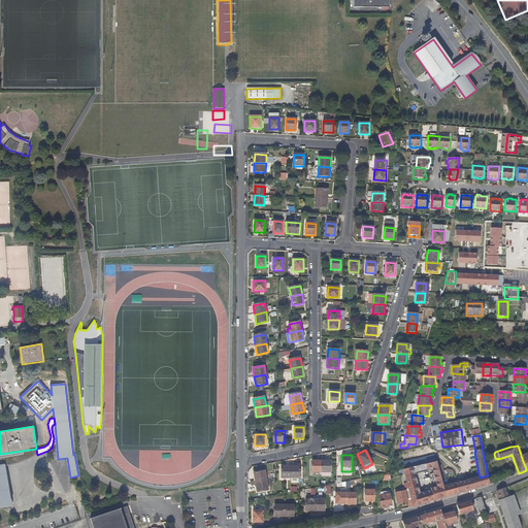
[(434,462),(433,456),(415,461),(402,463),(404,470),(434,462)]
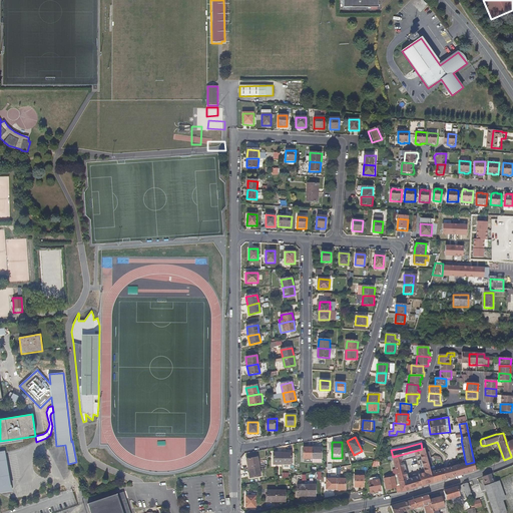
[(312,462),(312,447),(303,447),(303,462),(312,462)]
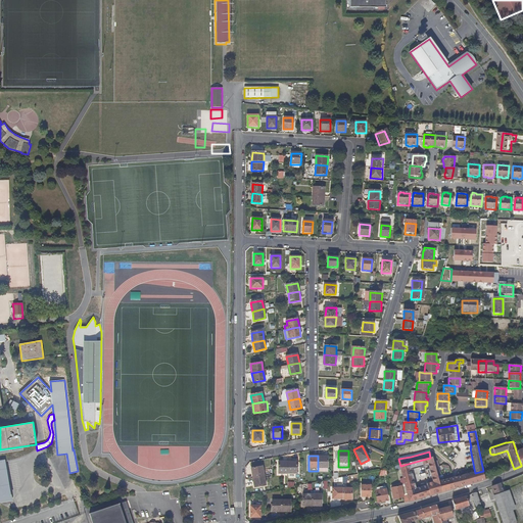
[(327,471),(327,456),(318,456),(318,471),(327,471)]
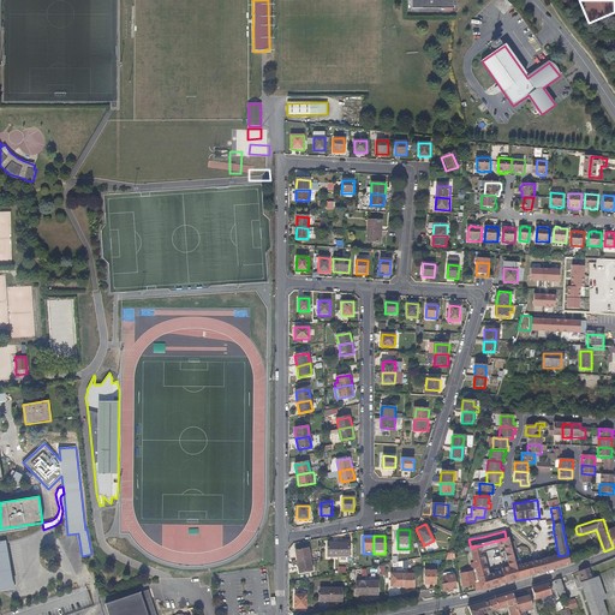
[(512,550),(509,543),(507,538),(506,538),(471,548),(470,548),(470,551),(473,565),(476,569),(476,572),(481,591),(499,586),(520,580),(519,577),(517,568),(514,560),(513,557),(512,550)]
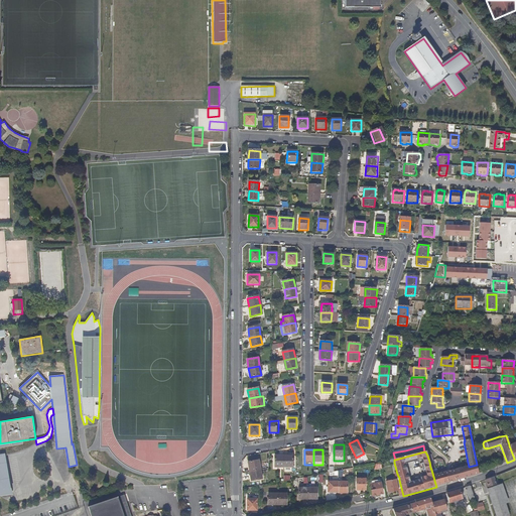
[(5,454),(0,454),(0,496),(12,494),(5,454)]
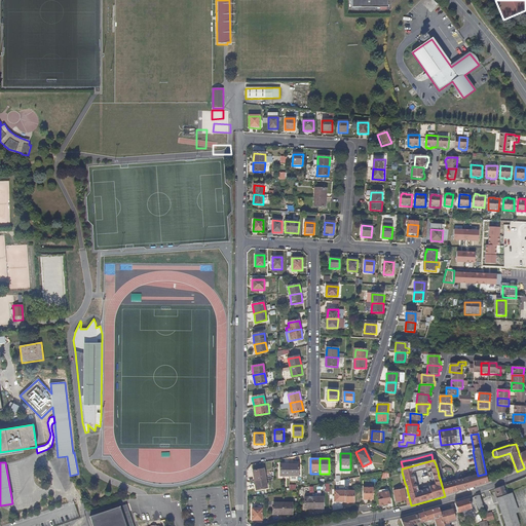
[(289,476),(289,464),(279,464),(279,476),(289,476)]
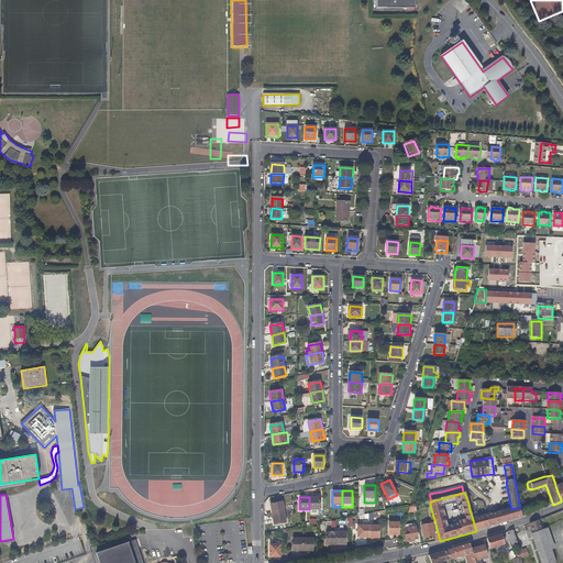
[(320,509),(320,497),(309,497),(309,509),(320,509)]
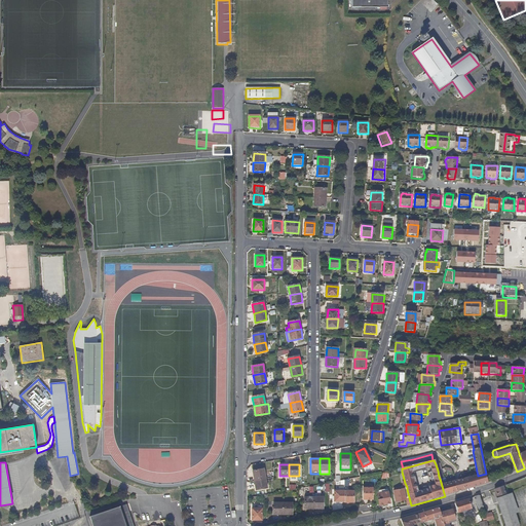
[(265,478),(264,468),(253,471),(254,480),(265,478)]
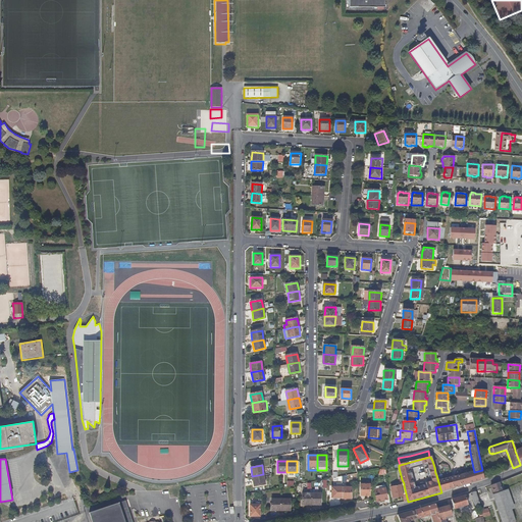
[(484,479),(482,470),(474,472),(456,477),(459,487),(461,486),(484,479)]
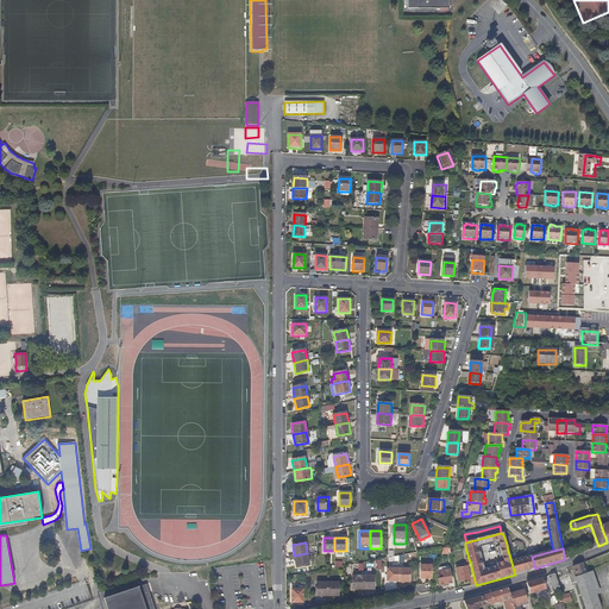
[(309,564),(307,553),(294,556),(296,566),(309,564)]
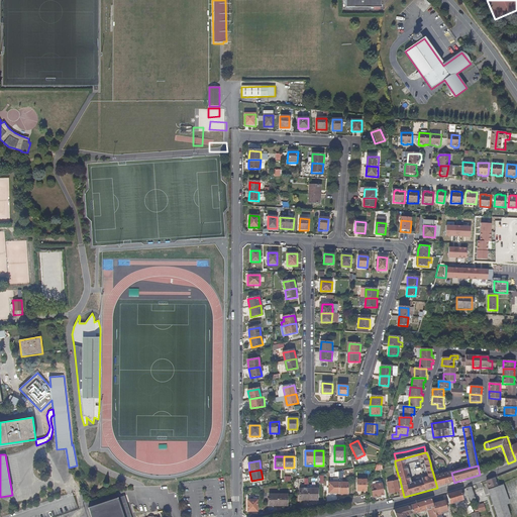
[(449,485),(446,474),(440,476),(443,486),(449,485)]
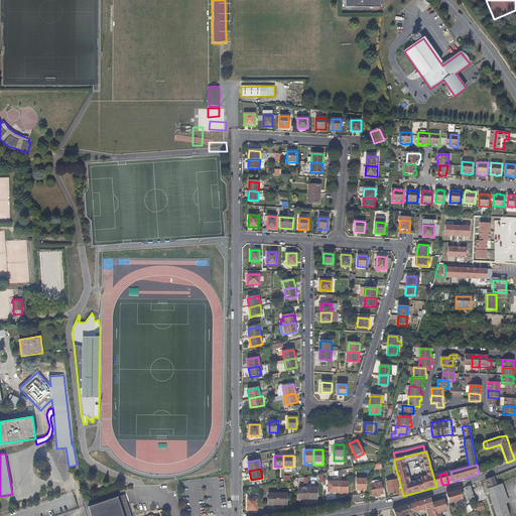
[(442,485),(439,475),(433,477),(435,484),(436,487),(437,487),(442,485)]
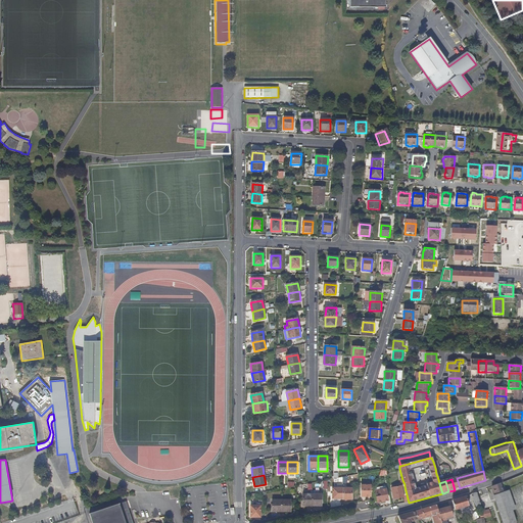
[(516,522),(512,511),(506,492),(503,493),(500,484),(491,487),(492,489),(503,522),(516,522)]
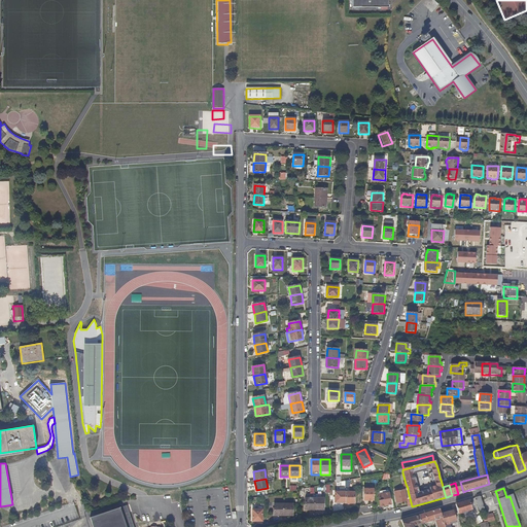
[(374,489),(363,489),(363,500),(374,500),(374,489)]
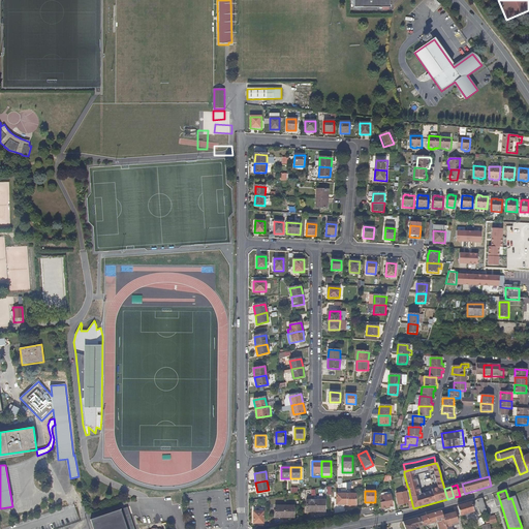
[(413,508),(409,492),(396,495),(398,506),(407,504),(408,509),(410,509),(413,508)]
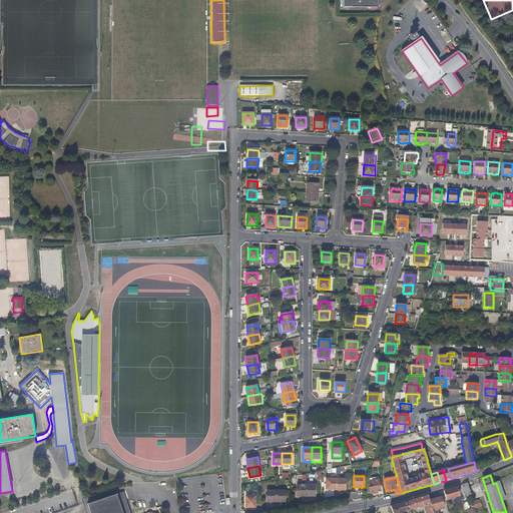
[(336,489),(336,479),(326,479),(326,490),(336,489)]
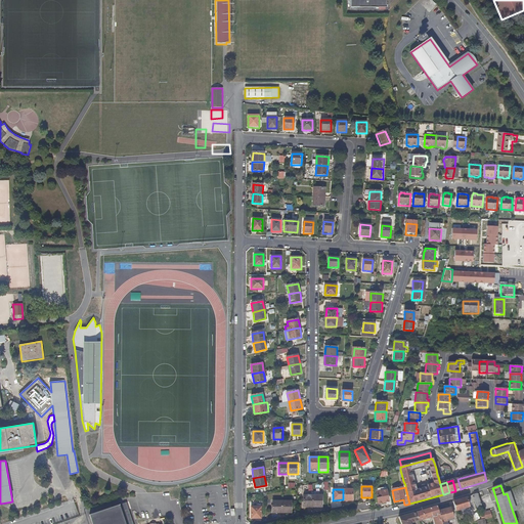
[(352,500),(352,489),(343,489),(343,499),(343,500),(352,500)]
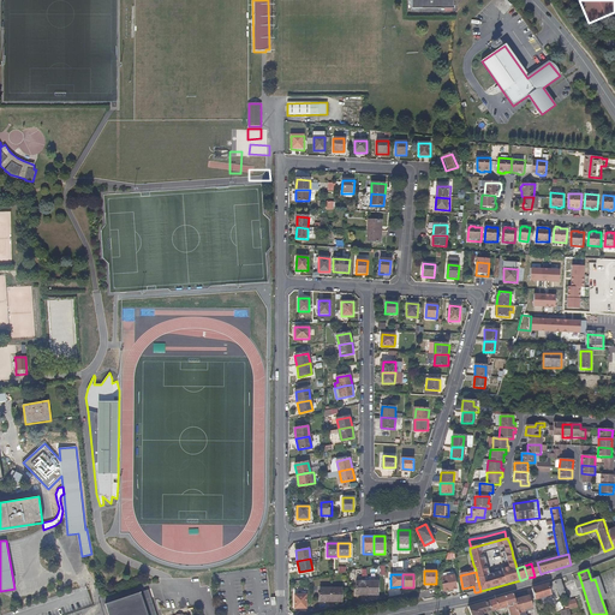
[(453,577),(441,579),(441,581),(443,592),(455,590),(453,577)]
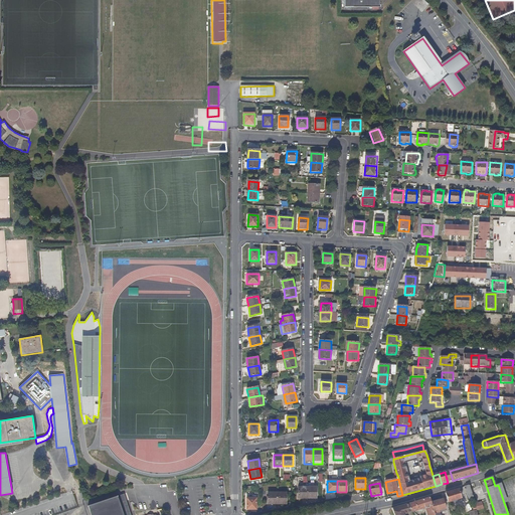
[(508,502),(502,483),(498,485),(504,503),(508,502)]
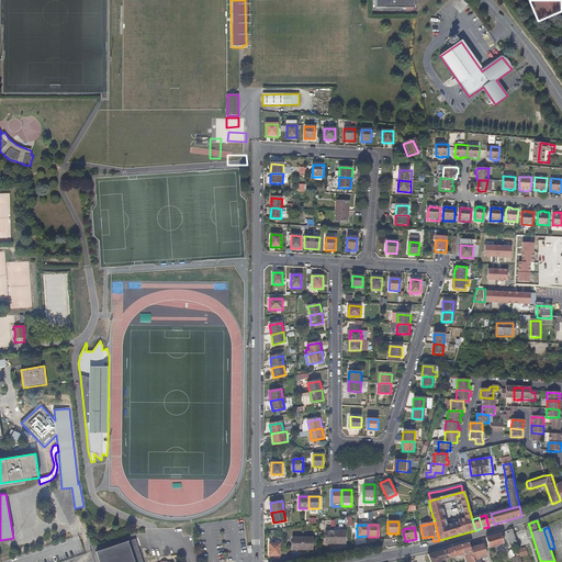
[(515,536),(513,529),(507,530),(508,534),(507,534),(509,540),(510,540),(512,546),(517,543),(515,536)]
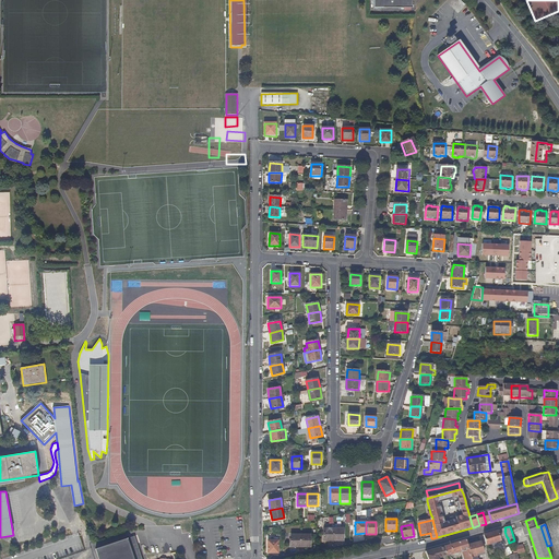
[(333,540),(333,528),(323,528),(323,540),(333,540)]
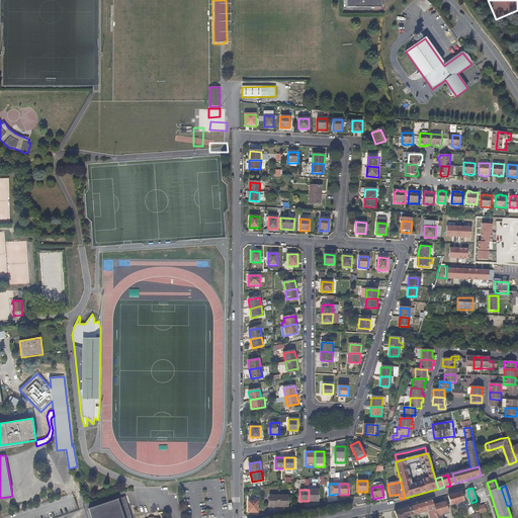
[(318,501),(318,490),(309,490),(309,501),(318,501)]
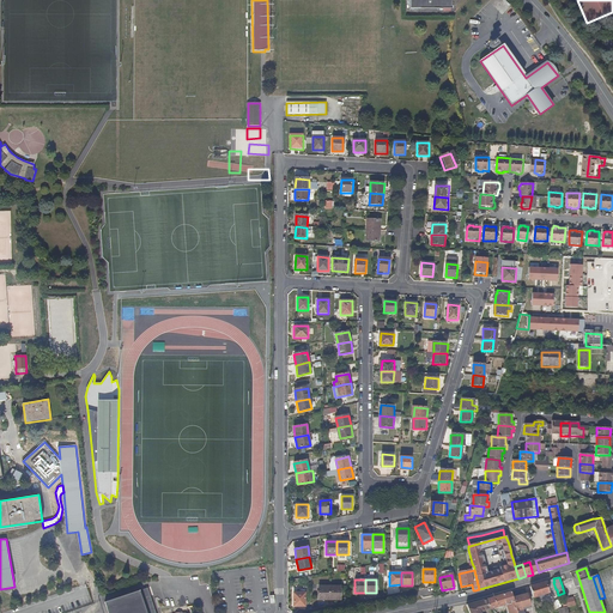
[(550,593),(546,581),(529,587),(533,599),(550,593)]
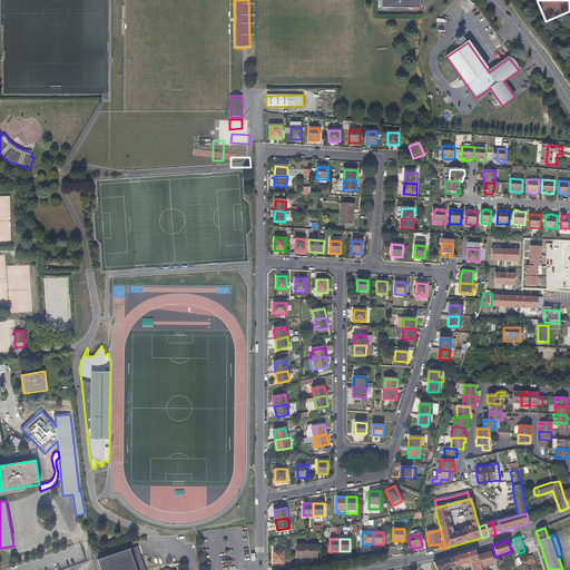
[(306,558),(306,546),(296,546),(296,558),(306,558)]
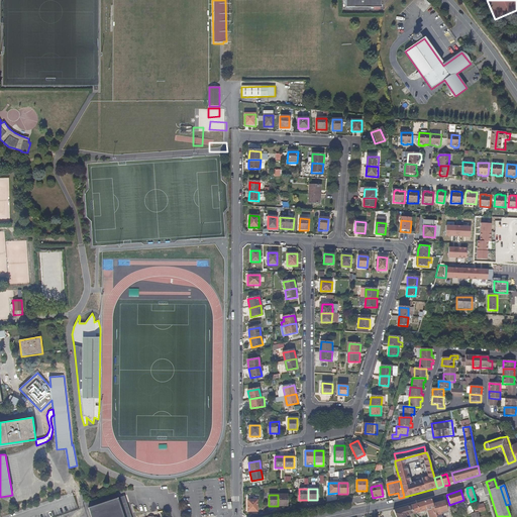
[(287,506),(288,495),(278,495),(278,506),(287,506)]
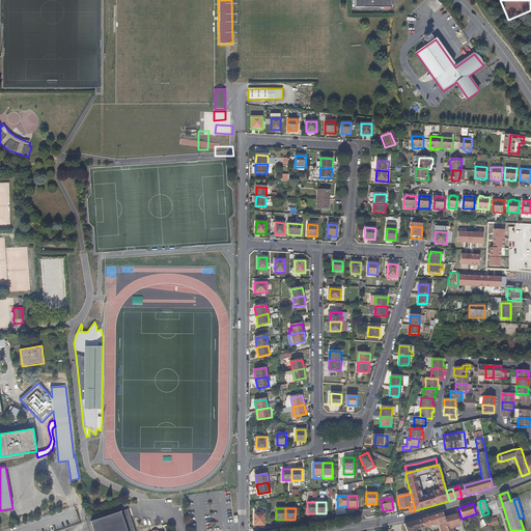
[(123,519),(121,511),(91,522),(93,530),(135,530),(130,516),(127,518),(128,521),(124,522),(123,519)]
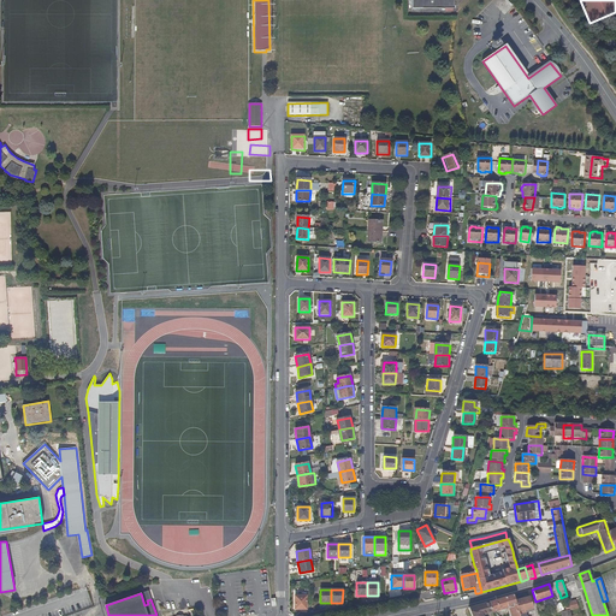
[(306,593),(295,593),(295,609),(307,609),(306,593)]
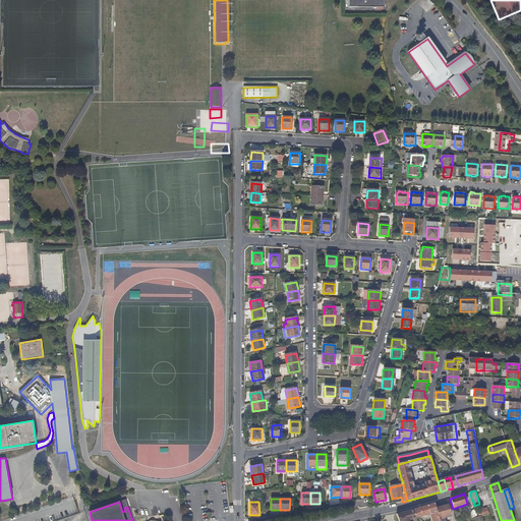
[(431,520),(440,520),(437,508),(435,503),(414,509),(417,518),(429,514),(431,520)]
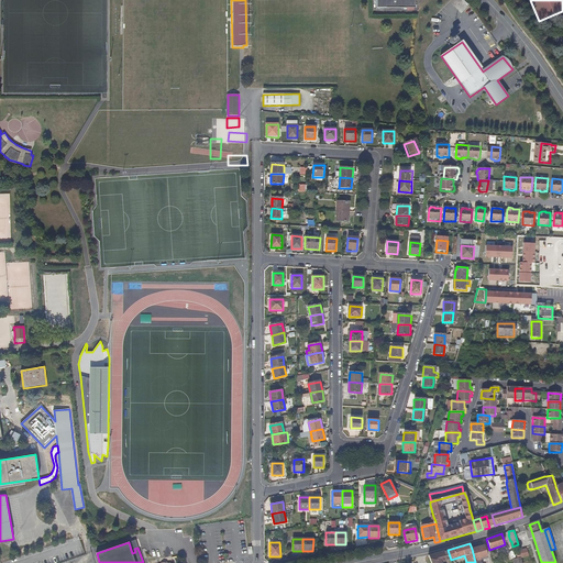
[(484,545),(472,549),(475,562),(481,562),(481,560),(488,558),(484,545)]
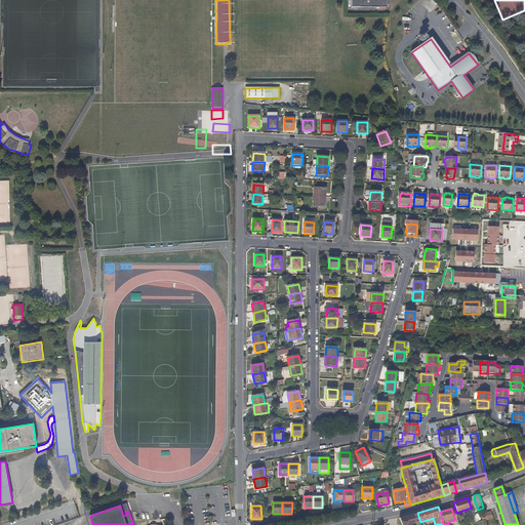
[(490,512),(484,514),(486,520),(492,519),(490,512)]
